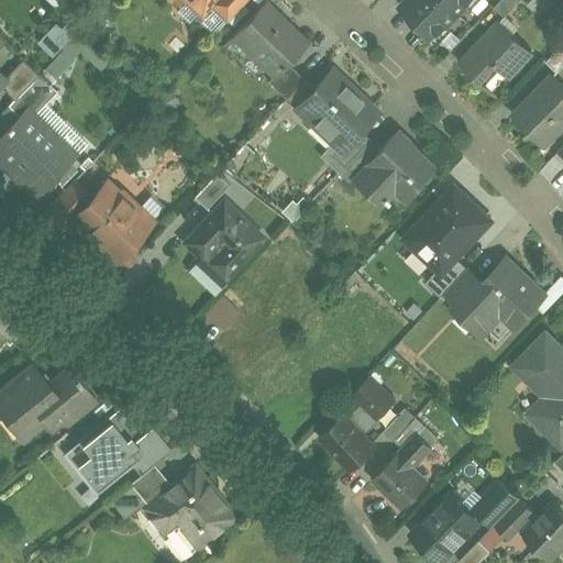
[(192,0),(202,10),(211,1),(211,0),(192,0)]
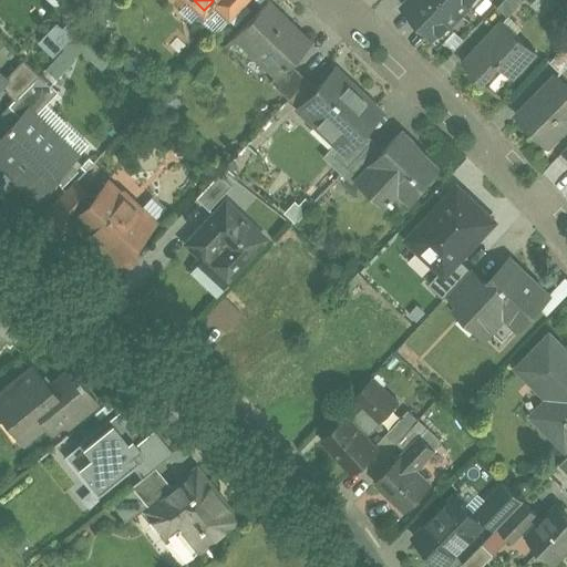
[(213,0),(213,1),(230,18),(246,0),(213,0)]
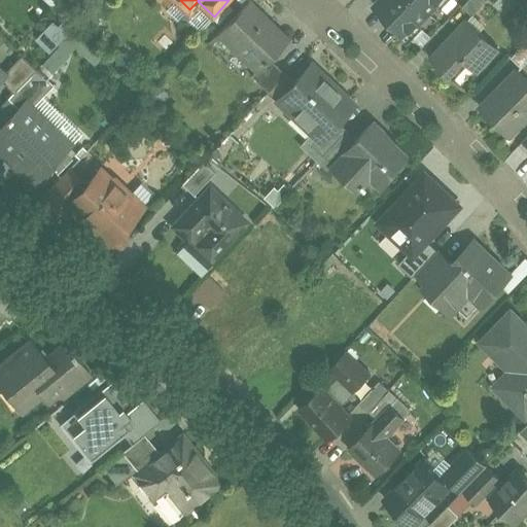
[(288,37),(249,0),(211,39),(212,40),(220,32),(238,48),(244,42),(253,51),(247,59),(257,68),(258,69),(270,57),(288,37)]
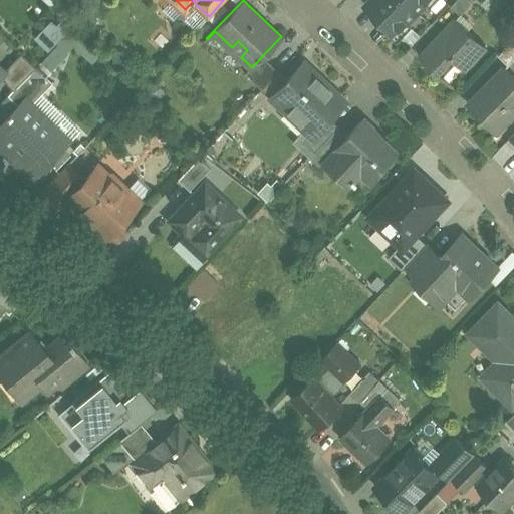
[(373,0),(367,6),(398,34),(430,0),(373,0)]
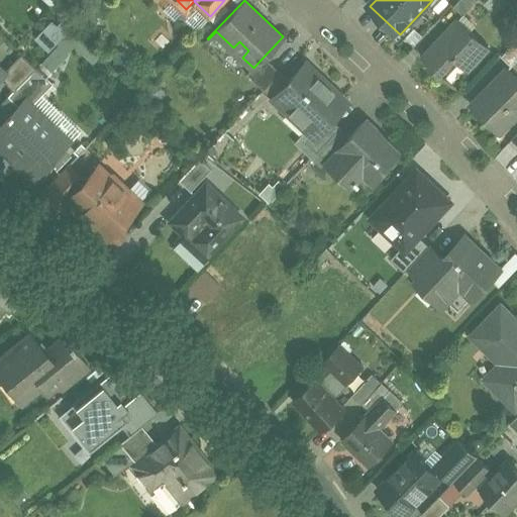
[(479,0),(460,0),(456,6),(464,14),(460,18),(461,19),(479,0)]
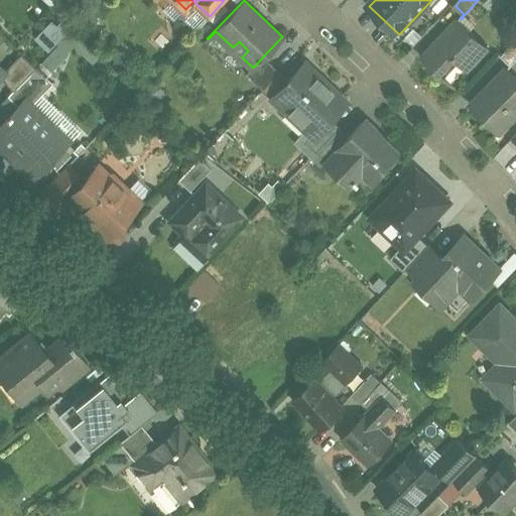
[(461,19),(460,18),(423,57),(464,94),(465,93),(442,73),(457,57),(469,70),(490,47),(461,19)]
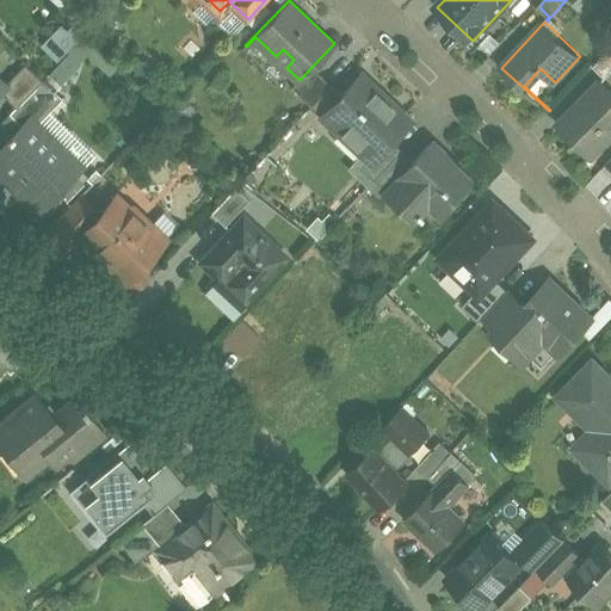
[(88,32),(71,49),(79,57),(96,39),(88,32)]
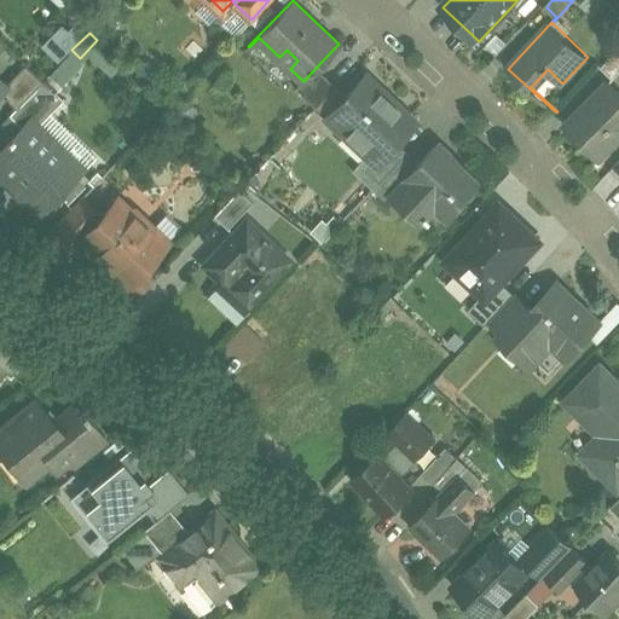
[(55,84),(75,62),(45,35),(36,45),(56,62),(45,74),(55,84)]
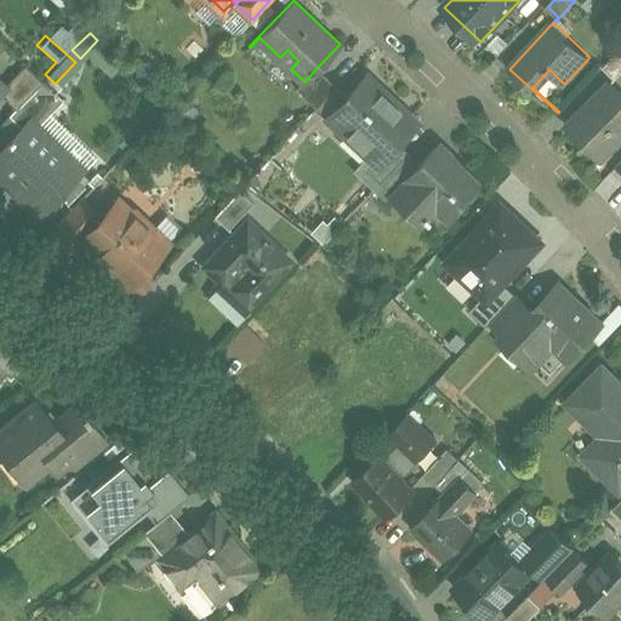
[(620,50),(605,67),(617,79),(620,74),(620,50)]
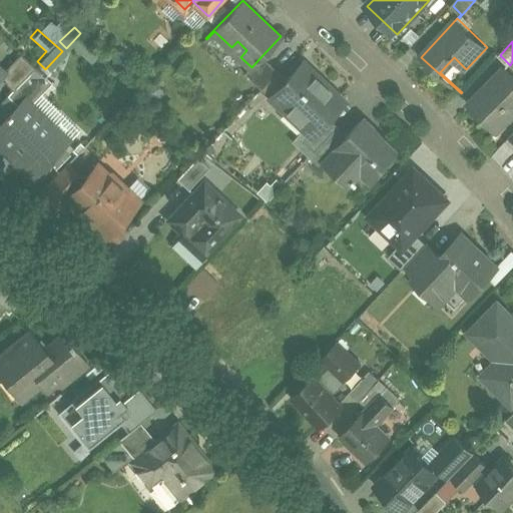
[(23,51),(6,69),(7,69),(2,74),(15,87),(37,64),(23,51)]
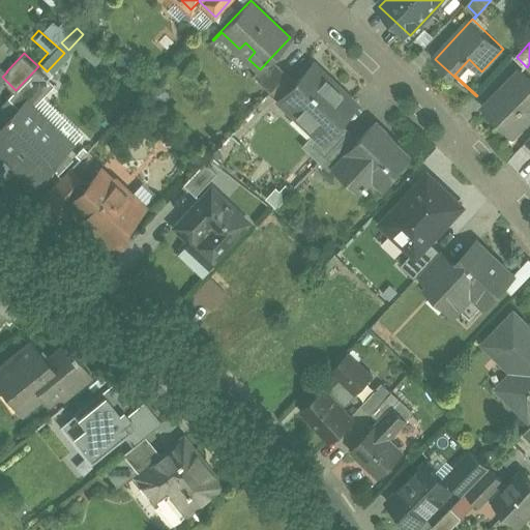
[(289,74),(271,57),(260,69),(259,68),(254,74),(272,91),(289,74)]
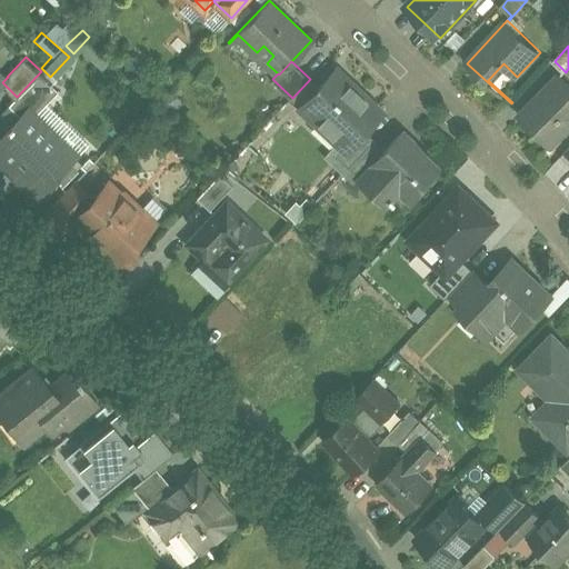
[(353,85),(338,70),(340,69),(339,68),(302,107),(341,145),(347,150),(366,130),(383,111),(353,83),(353,85)]
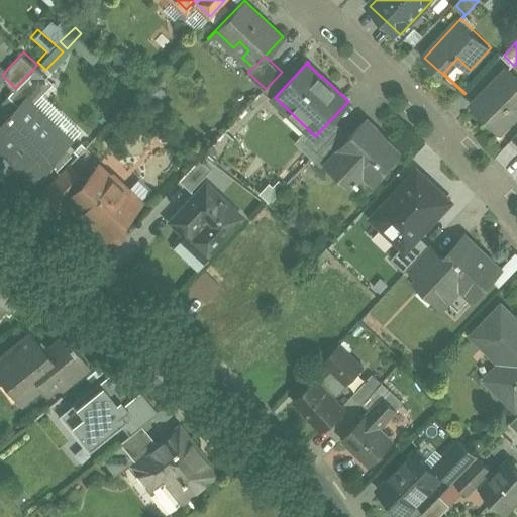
[(15,88),(10,93),(20,102),(24,98),(31,105),(55,81),(37,65),(15,88)]
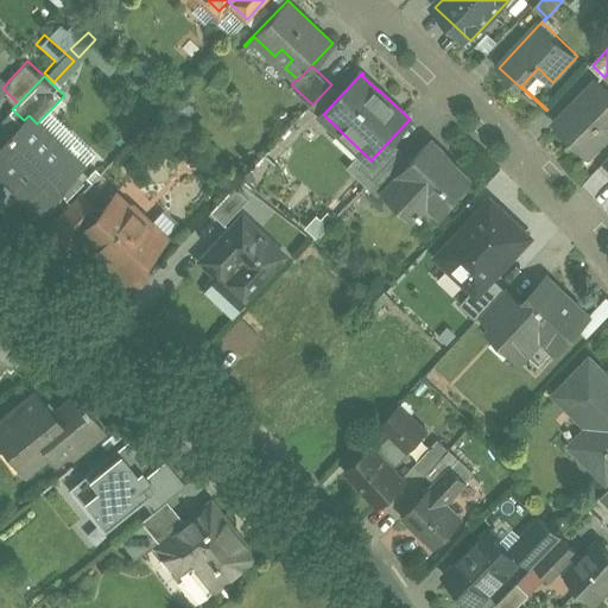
[(607,90),(599,81),(557,124),(589,156),(607,137),(607,90)]
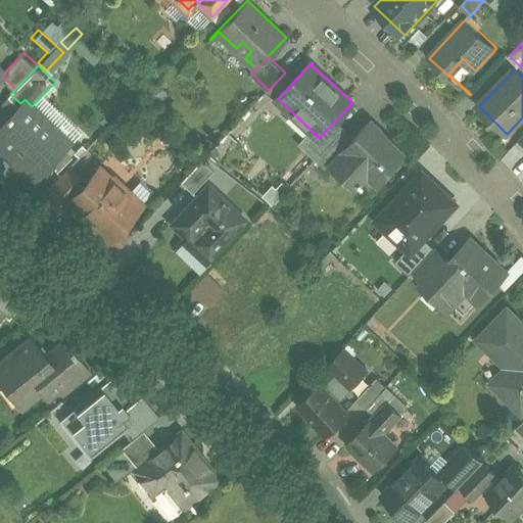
[(32,106),(25,99),(20,103),(0,125),(0,139),(39,177),(70,143),(32,106)]
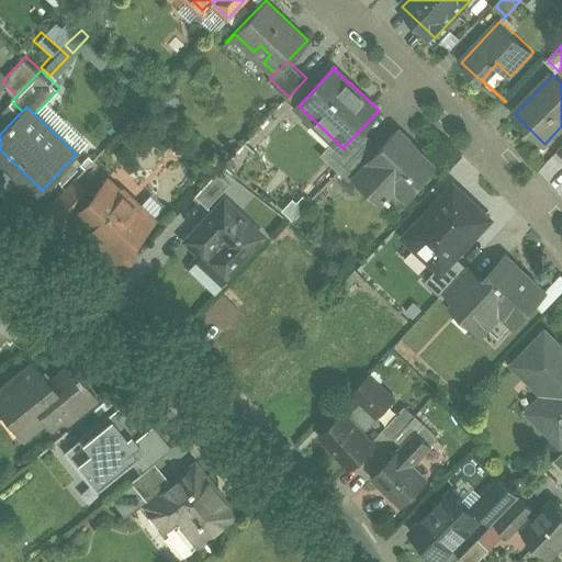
[(343,148),(337,143),(328,152),(344,166),(370,137),(361,128),(343,148)]
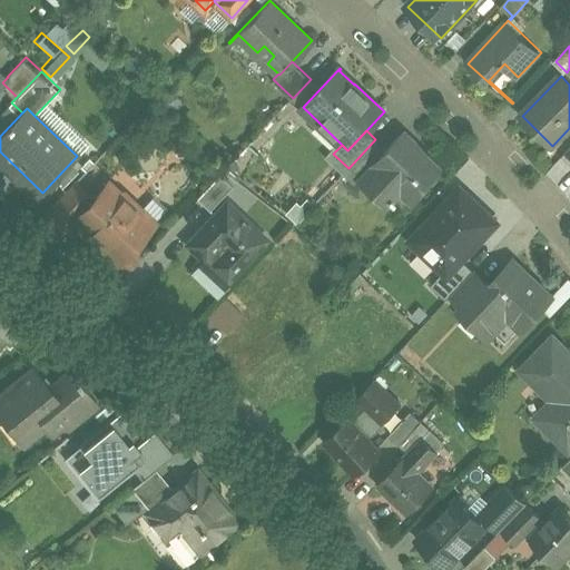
[(410,143),(403,136),(405,133),(404,131),(387,150),(360,178),(387,205),(391,202),(393,205),(396,202),(393,199),(402,190),(412,200),(443,168),(432,158),(428,163),(416,153),(419,150),(420,148),(419,146),(415,144),(414,143),(412,141),(410,143)]
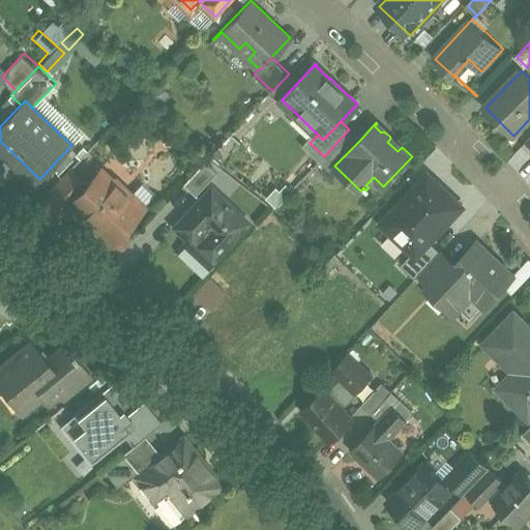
[(349,129),(324,156),(334,166),(360,140),(350,129),(349,129)]
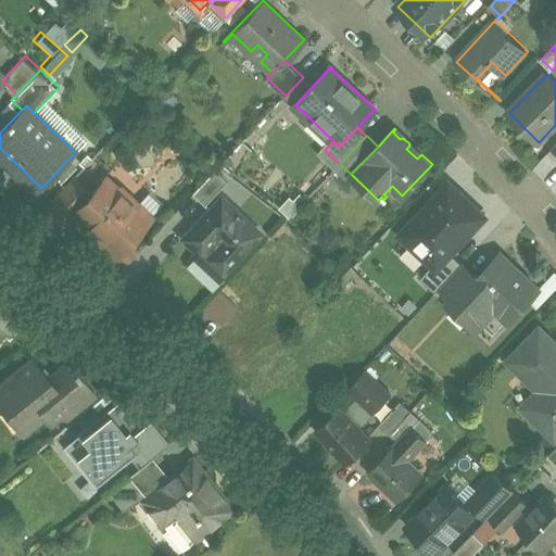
[(216,169),(194,192),(205,203),(227,180),(216,169)]
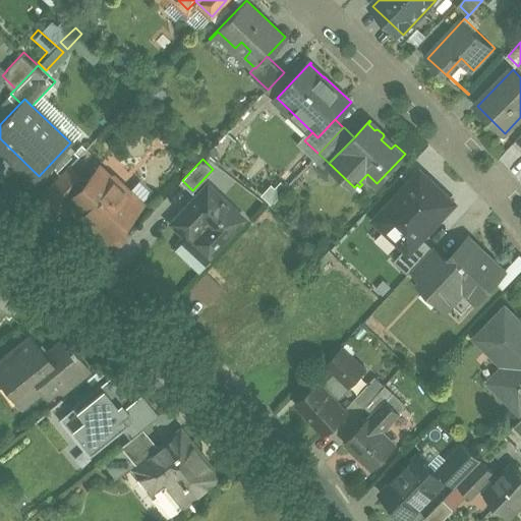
[(69,164),(44,190),(62,208),(69,199),(68,198),(85,180),(69,164)]
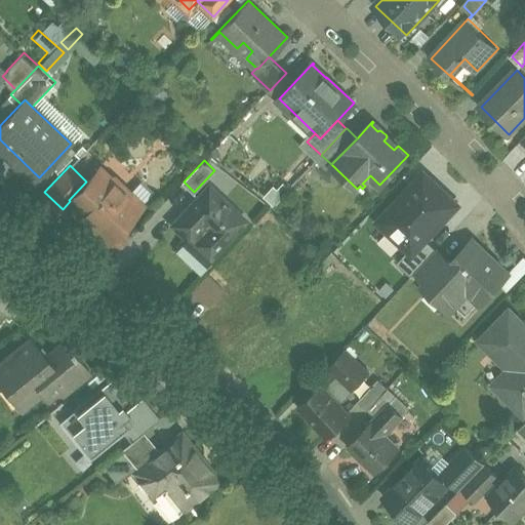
[(114,182),(101,168),(102,166),(86,182),(69,200),(70,201),(85,215),(84,216),(94,226),(110,240),(143,205),(142,204),(140,206),(128,195),(132,190),(118,176),(114,182)]
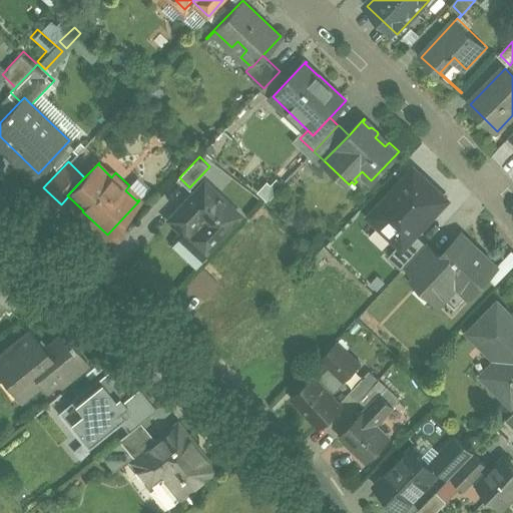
[(414,164),(365,216),(398,246),(404,251),(418,237),(452,199),(414,164)]
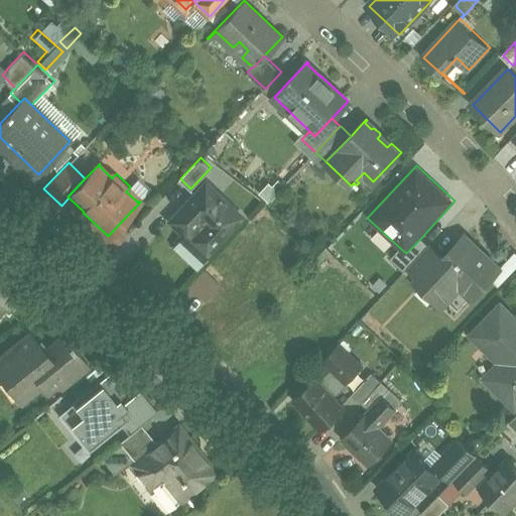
[(241,215),(206,182),(170,221),(206,253),(241,215)]
